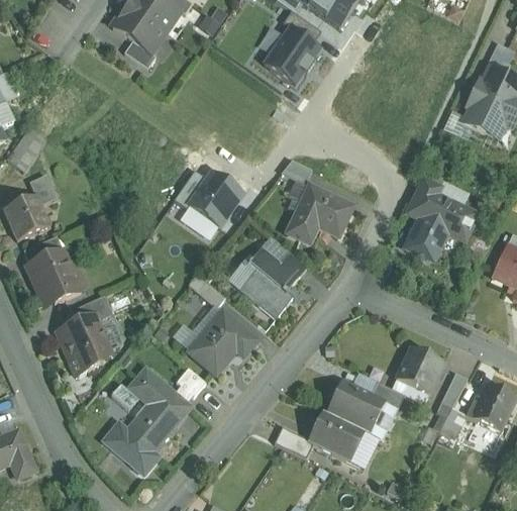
[(130,0),(127,5),(164,30),(178,9),(179,9),(167,0),(130,0)]
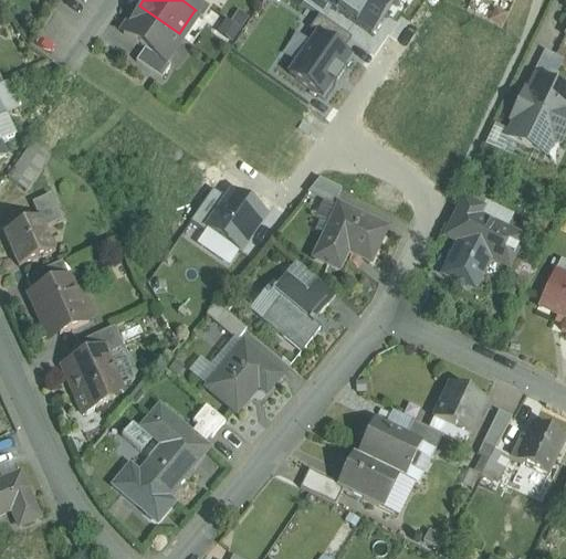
[(209,3),(205,0),(182,0),(196,10),(195,10),(201,14),(209,3)]
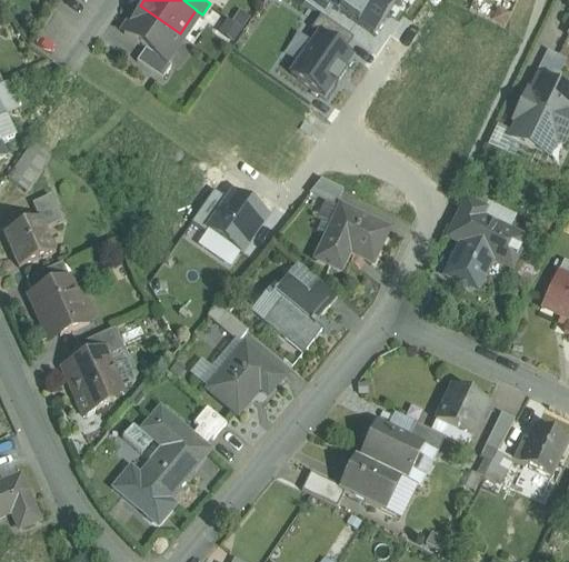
[(239,2),(220,28),(231,36),(250,11),(239,2)]
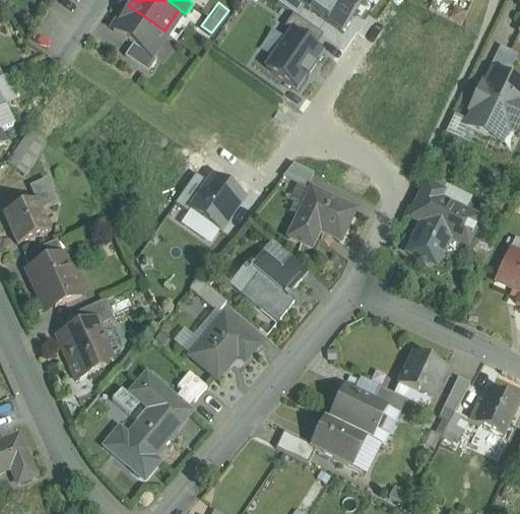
[(165,30),(128,5),(113,26),(132,41),(149,52),(165,30)]
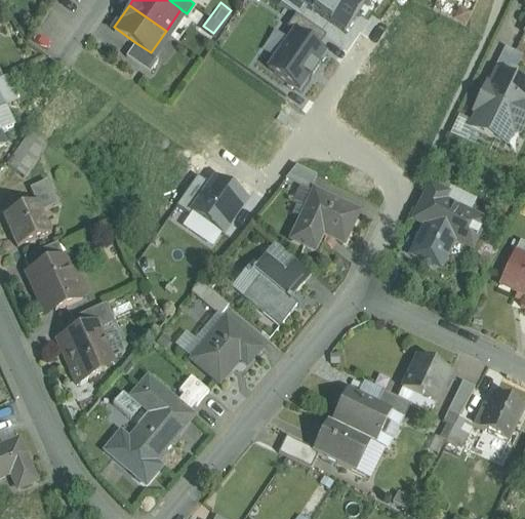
[(151,52),(133,41),(125,52),(149,69),(158,56),(151,52)]
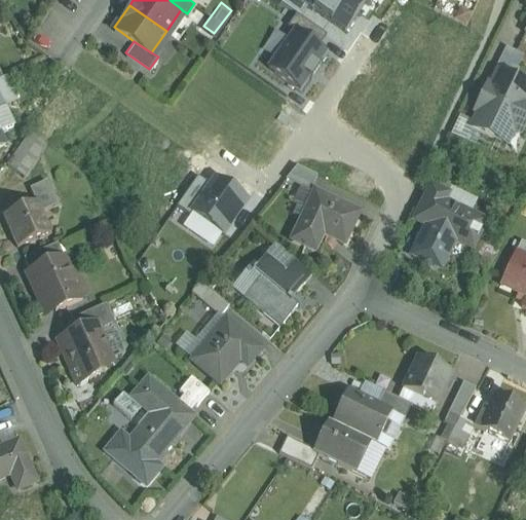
[(516,48),(505,43),(497,61),(508,66),(516,48)]
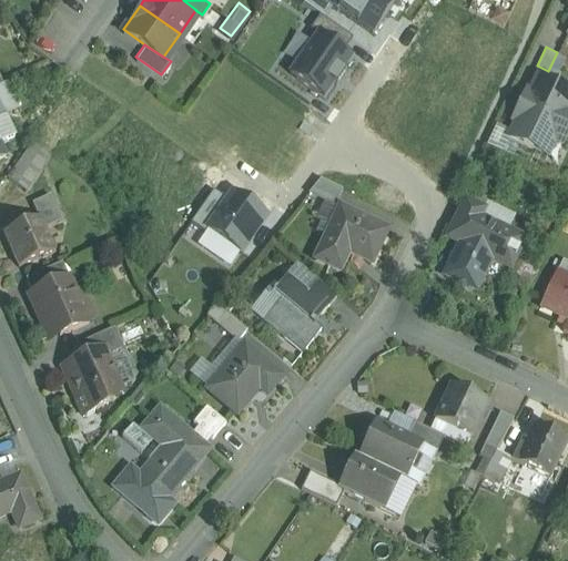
[(567,87),(537,73),(530,88),(527,87),(511,119),(515,120),(508,135),(546,153),(554,138),(560,141),(567,124),(567,87)]
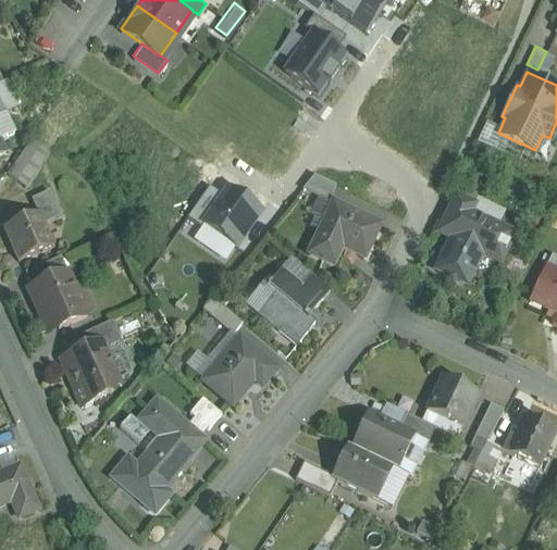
[(498,123),(487,119),(478,137),(490,142),(498,123)]
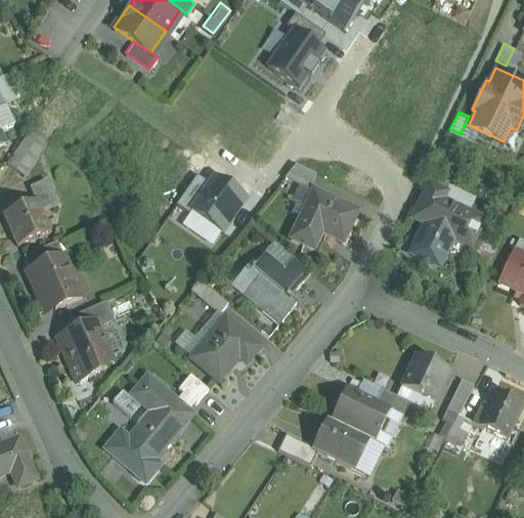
[(31,128),(7,162),(24,173),(46,139),(45,139),(31,128)]
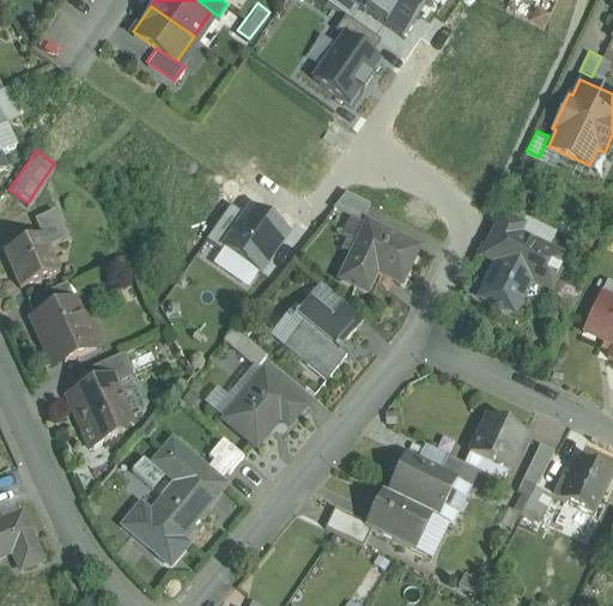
[(369,200),(345,189),(335,201),(363,214),(369,200)]
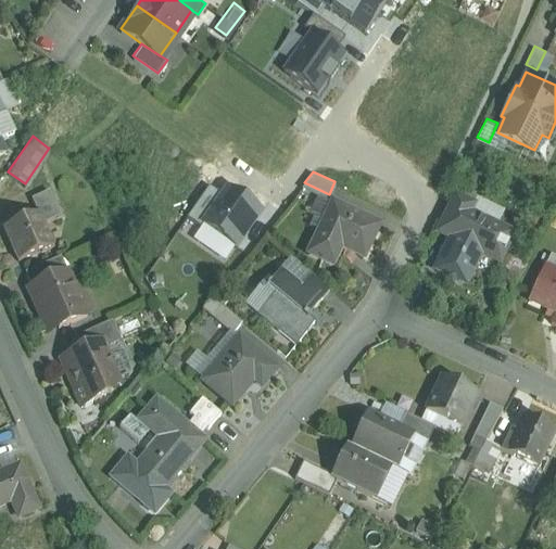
[(49,187),(32,194),(38,209),(40,208),(45,219),(61,212),(49,187)]
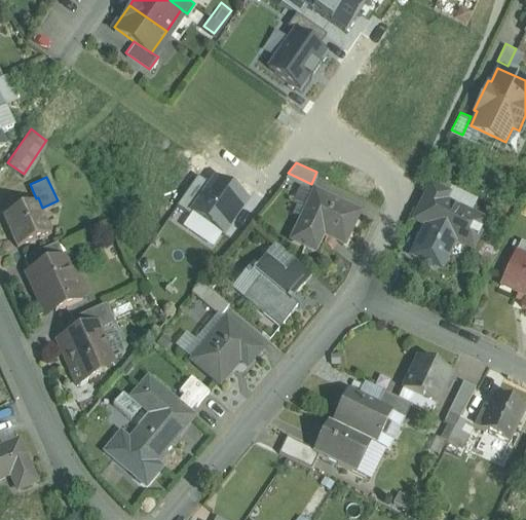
[(448,190),(430,182),(418,210),(429,215),(411,251),(441,265),(457,229),(475,237),(485,217),(444,197),(448,190)]
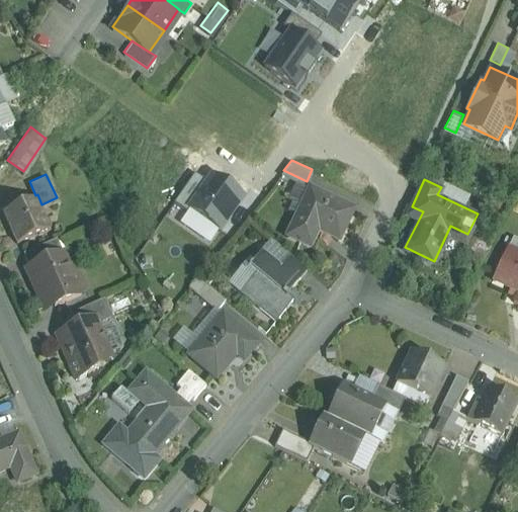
[(353,206),(309,185),(286,234),(310,244),(318,227),(339,237),(353,206)]
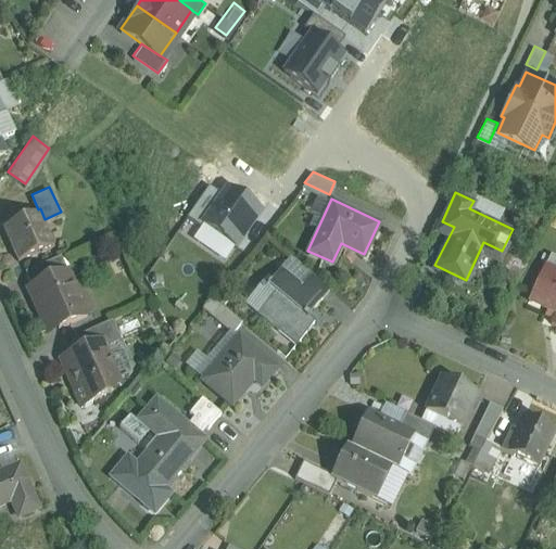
[(38,209),(3,225),(17,258),(53,242),(45,219),(40,208),(38,209)]
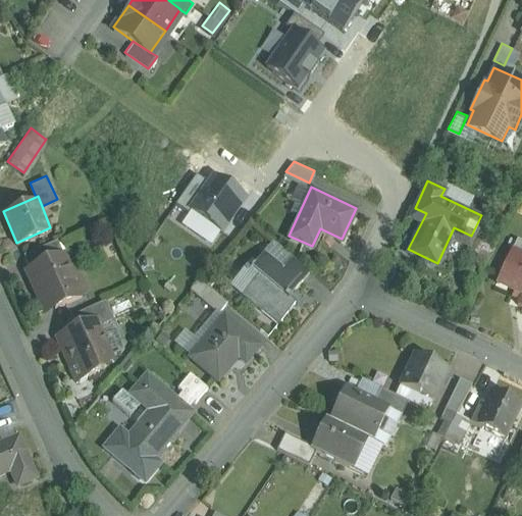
[(56,238),(23,253),(30,267),(63,252),(56,238)]
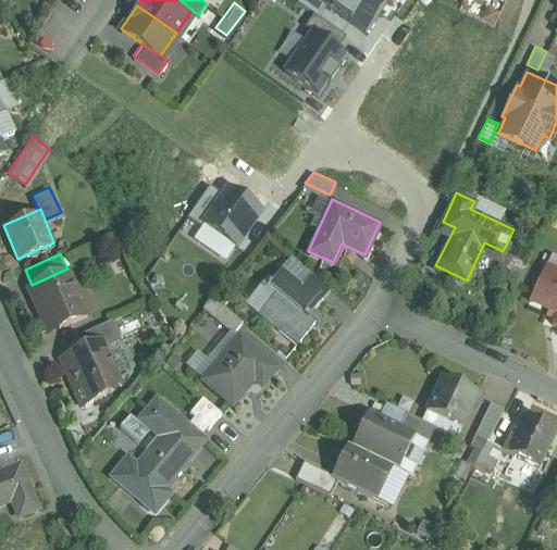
[(312,271),(292,253),(281,267),(300,284),(304,280),(312,271)]
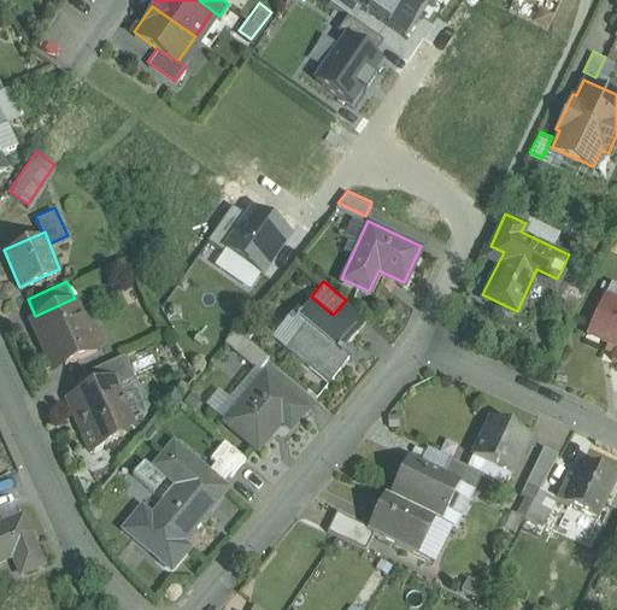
[(616,295),(604,291),(587,329),(616,342),(616,344),(611,356),(616,358),(616,295)]
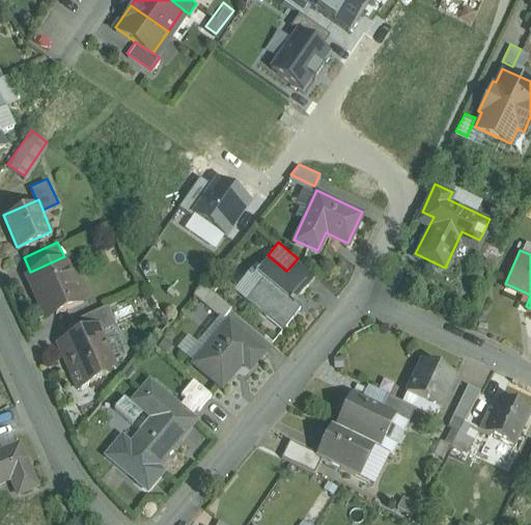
[(268,255),(268,254),(254,270),(262,277),(247,297),(282,327),(300,306),(291,299),(306,281),(289,268),(286,271),(268,255)]
